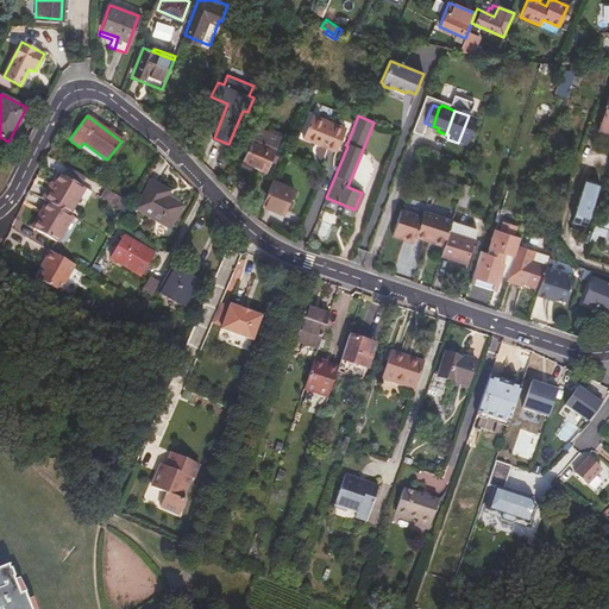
[(313,117),(305,137),(320,144),(320,145),(336,152),(345,130),(313,117)]
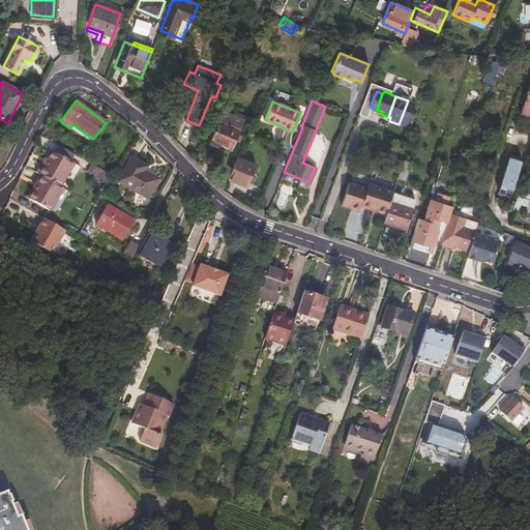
[(223,110),(210,141),(232,150),(245,119),(223,110)]
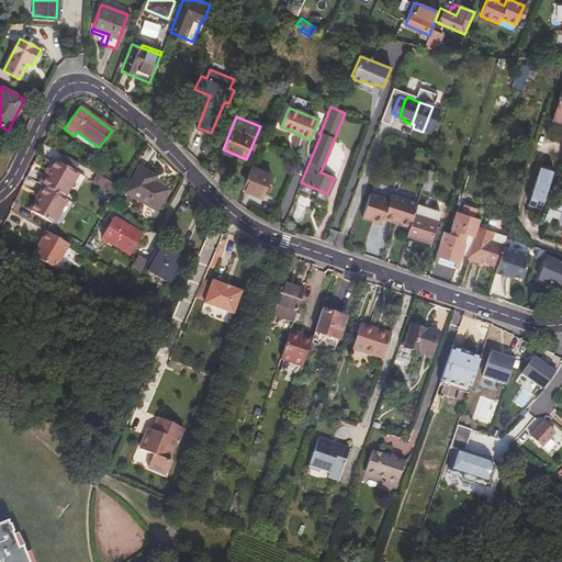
[(93,152),(98,147),(77,132),(74,136),(93,152)]
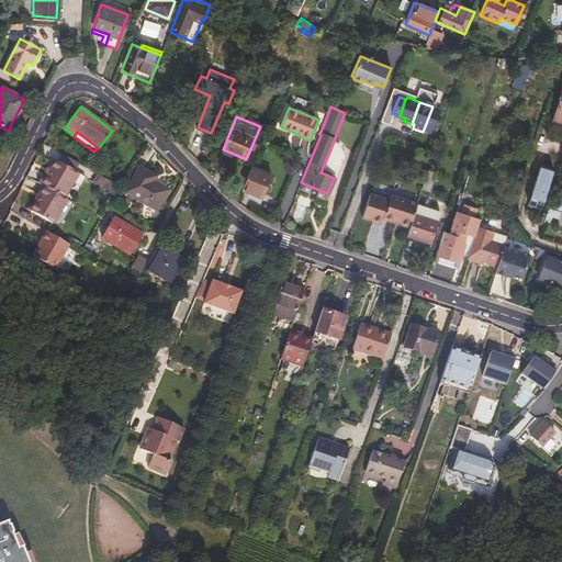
[(45,171),(41,169),(36,178),(43,181),(29,206),(49,218),(64,193),(60,192),(74,168),(53,156),(47,166),(45,171)]
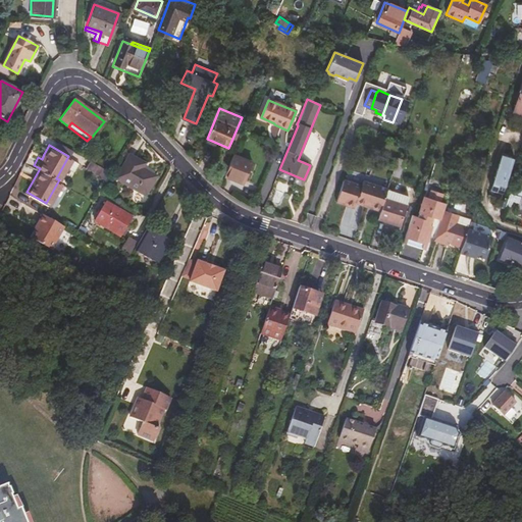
[(235,153),(224,176),(242,184),(251,160),(235,153)]
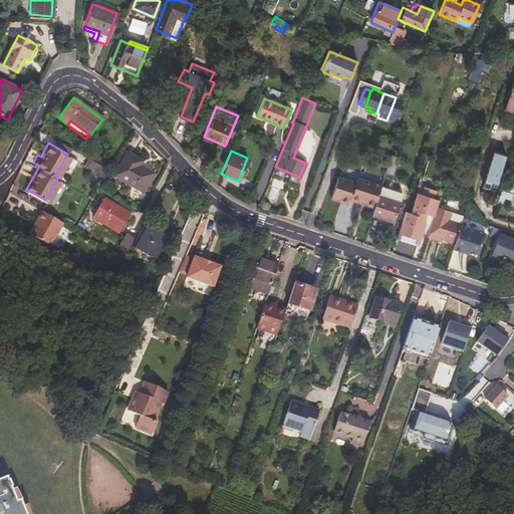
[(499,190),(505,154),(491,152),(485,188),(499,190)]
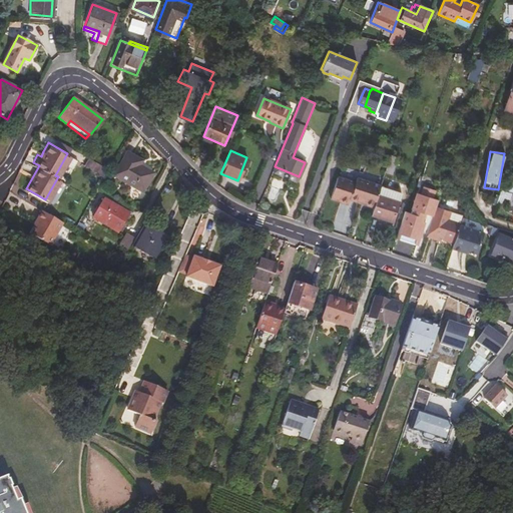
[(107,168),(111,162),(95,153),(93,157),(89,155),(87,157),(95,161),(107,168)]
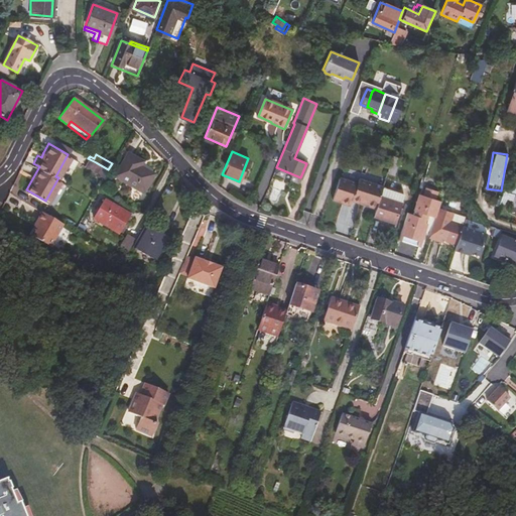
[(399,159),(392,156),(388,168),(395,170),(399,159)]
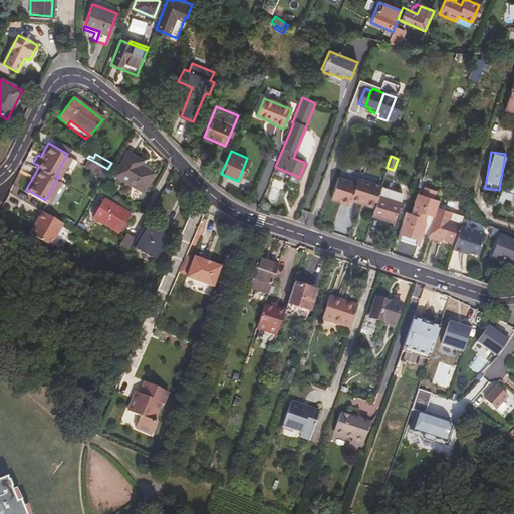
[(95,162),(87,158),(83,165),(91,170),(95,162)]
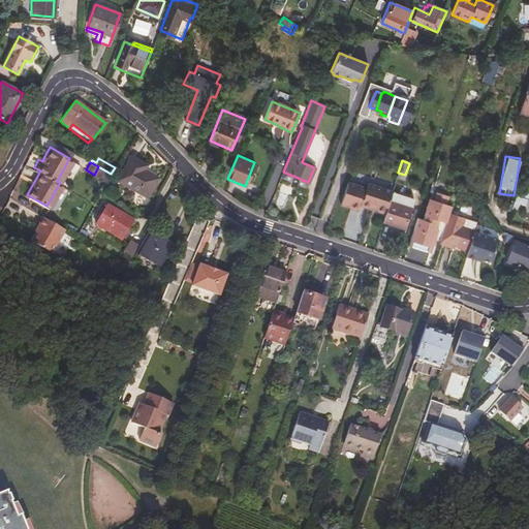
[(142,174),(127,165),(114,189),(144,206),(154,186),(139,179),(142,174)]
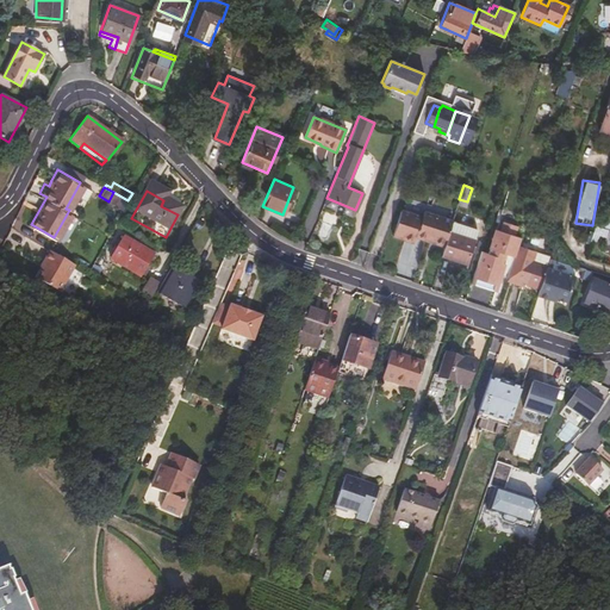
[(109,201),(123,210),(128,200),(113,192),(109,201)]
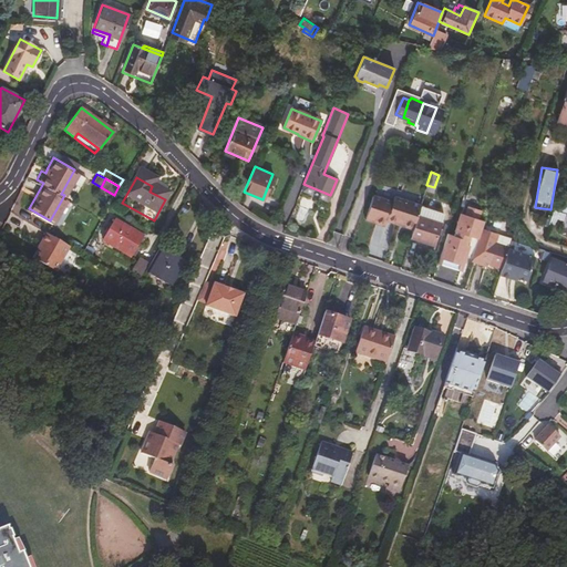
[(302,183),(299,188),(328,200),(330,195),(303,184),(302,183)]
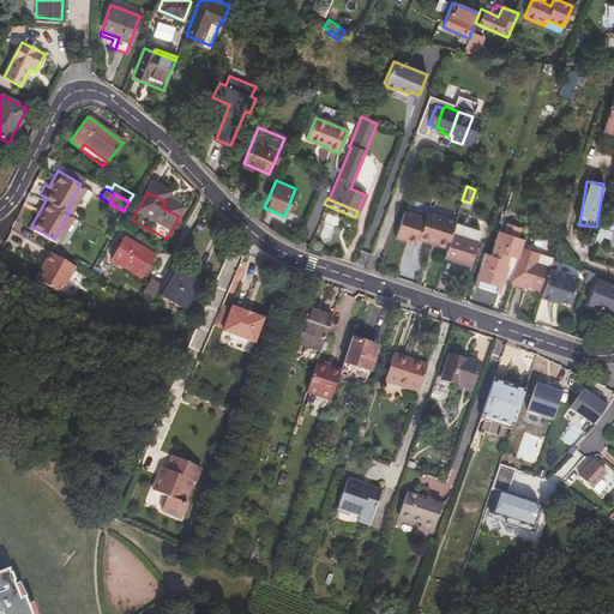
[(403,211),(395,236),(396,238),(415,244),(417,238),(423,218),(403,211)]
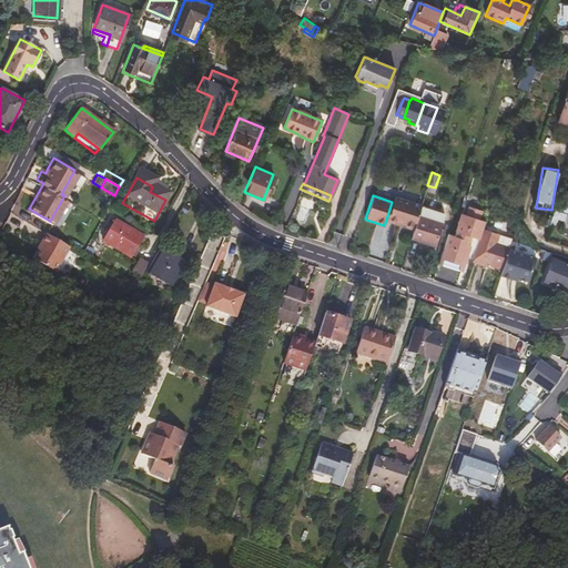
[(421,206),(422,204),(394,195),(392,202),(386,220),(403,226),(404,223),(414,226),(421,206)]
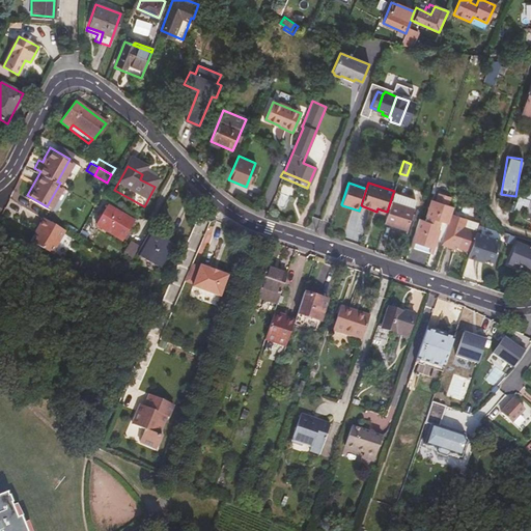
[(424,219),(418,217),(409,245),(430,252),(435,243),(432,235),(437,234),(439,228),(437,228),(440,220),(447,222),(450,215),(453,205),(447,203),(449,195),(438,191),(435,200),(431,199),(424,219)]
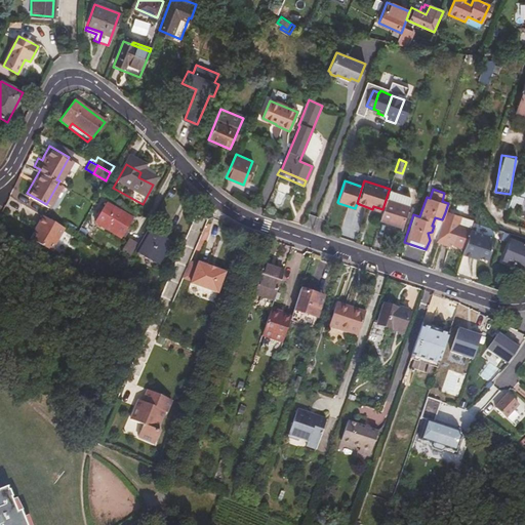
[(389,191),(382,209),(381,212),(378,220),(401,228),(411,199),(389,191)]
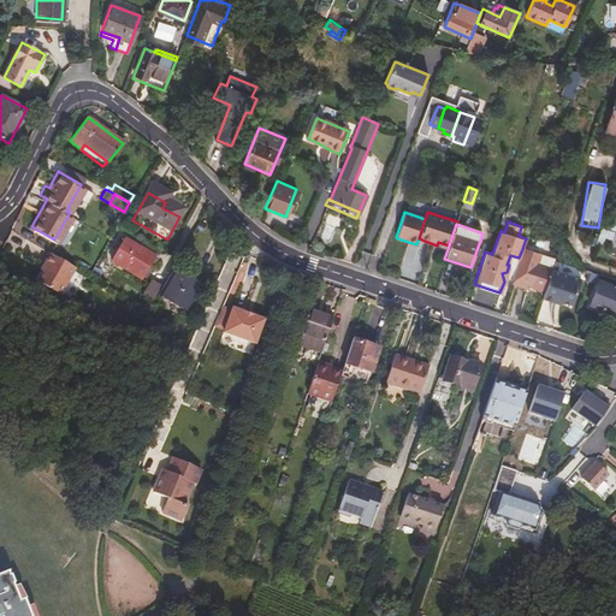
[(154,266),(122,248),(110,271),(142,288),(154,266)]
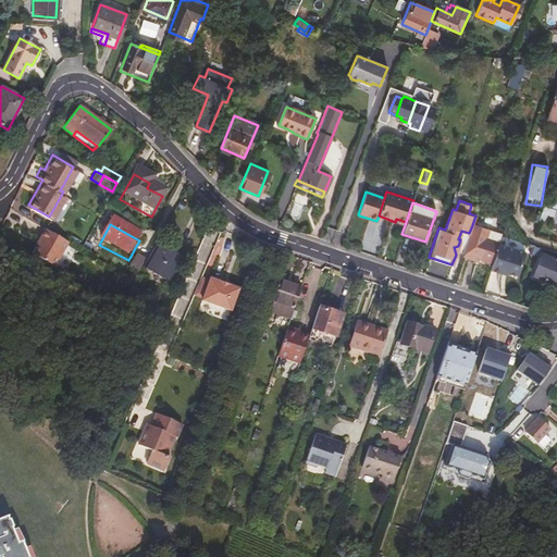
[(478,227),(472,225),(469,233),(461,258),(467,259),(478,227)]
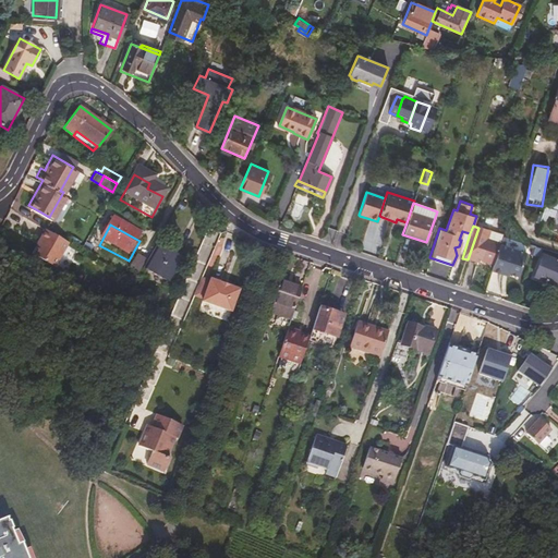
[(32,251),(53,264),(65,241),(43,227),(37,237),(39,238),(37,241),(32,251)]
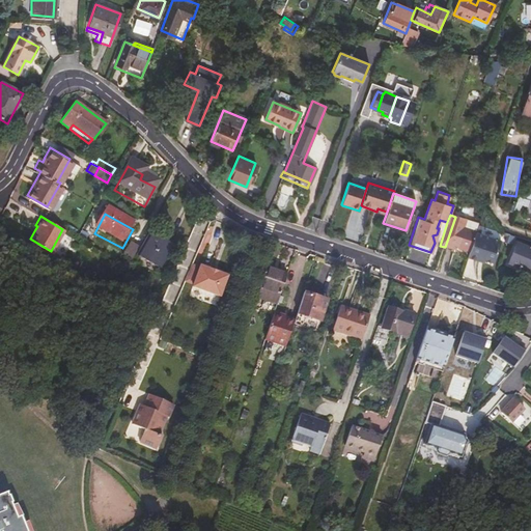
[(474,234),(476,230),(466,227),(468,221),(455,217),(445,247),(456,251),(457,248),(469,252),(474,234)]
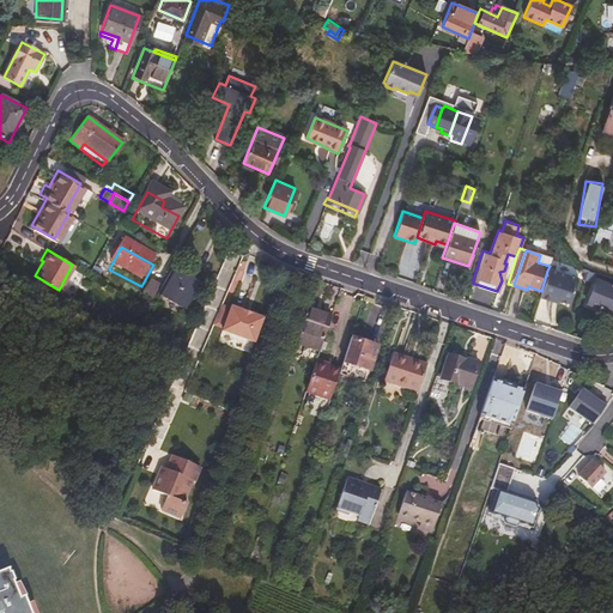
[(540,255),(538,262),(550,266),(552,259),(540,255)]
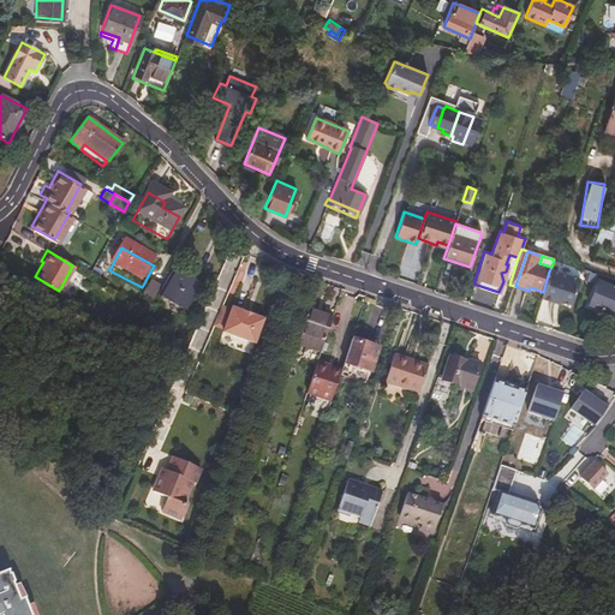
[(206,286),(175,269),(162,297),(191,312),(206,286)]
